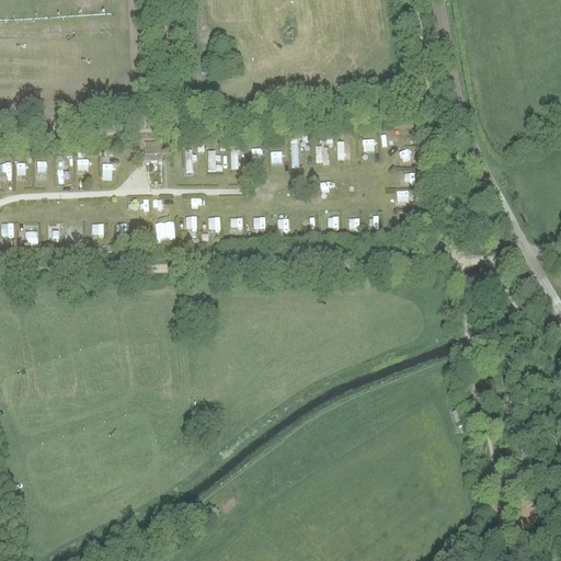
[(145,164),(163,163),(163,144),(144,144),(145,164)]
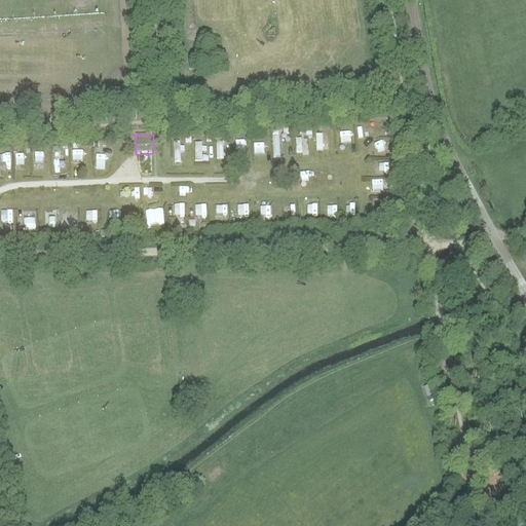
[(2,153),(0,157),(0,167),(7,170),(11,155),(2,153)]
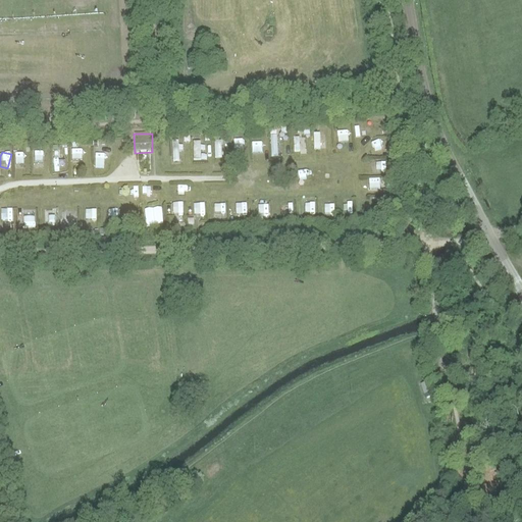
[(16,153),(16,163),(24,163),(24,153),(16,153)]
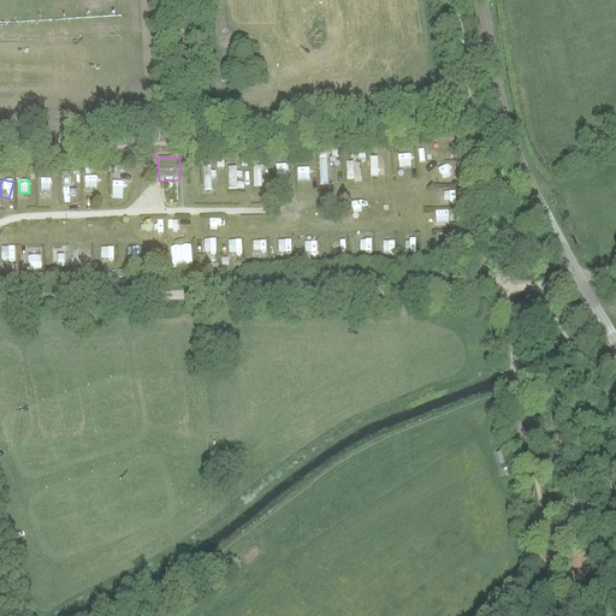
[(361,252),(373,252),(373,240),(362,240),(361,252)]
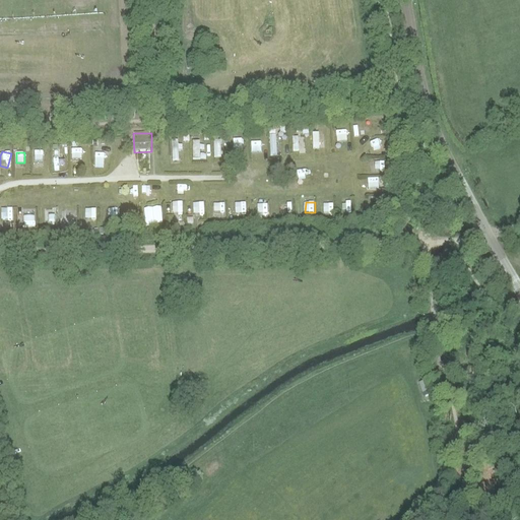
[(237,213),(247,212),(247,203),(237,203),(237,213)]
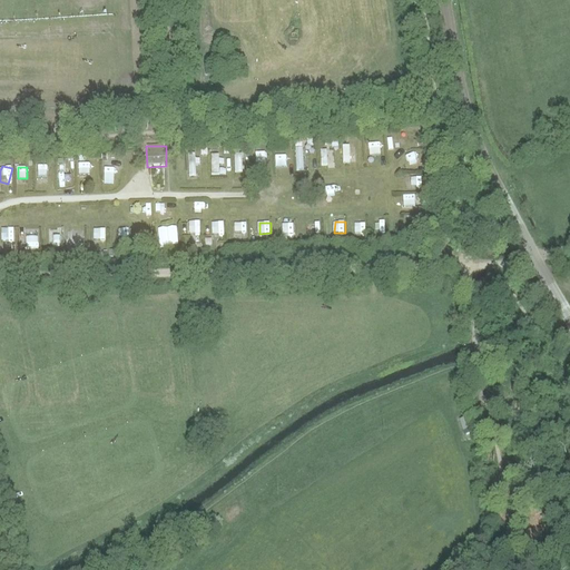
[(279,224),(279,234),(295,234),(295,224),(279,224)]
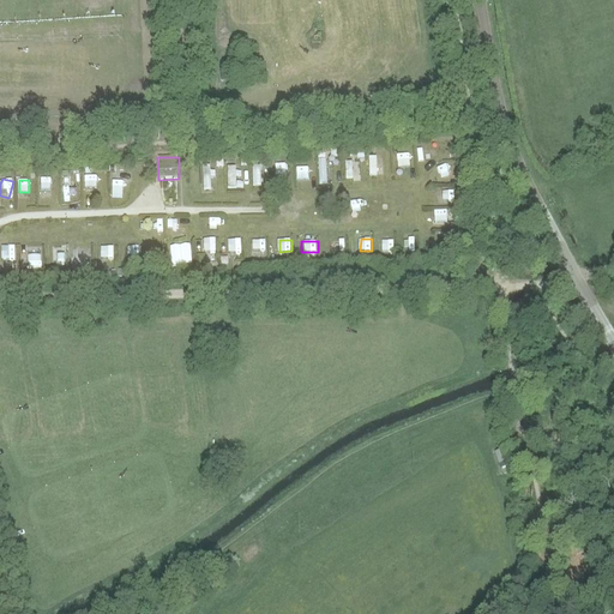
[(115,258),(115,247),(102,247),(102,258),(115,258)]
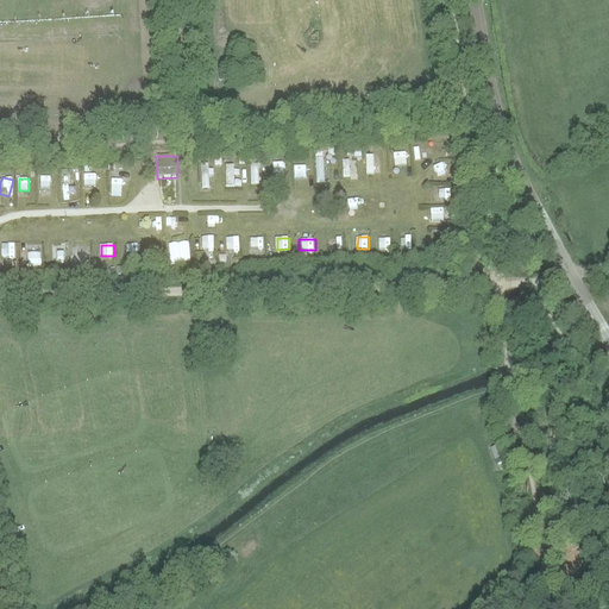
[(138,256),(138,245),(127,245),(127,256),(138,256)]
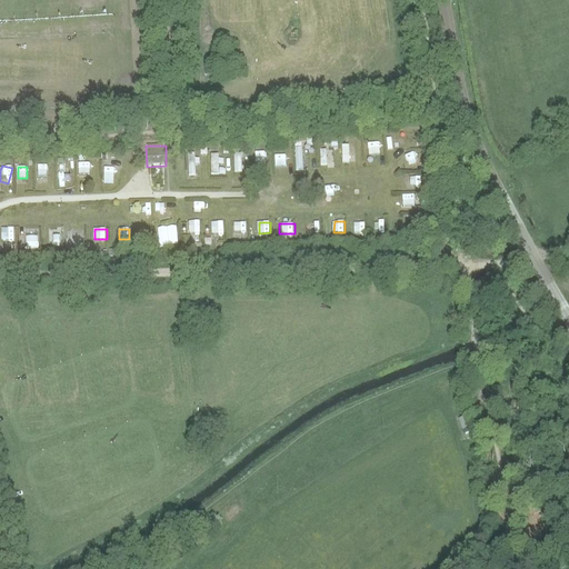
[(75,233),(75,249),(83,248),(82,233),(75,233)]
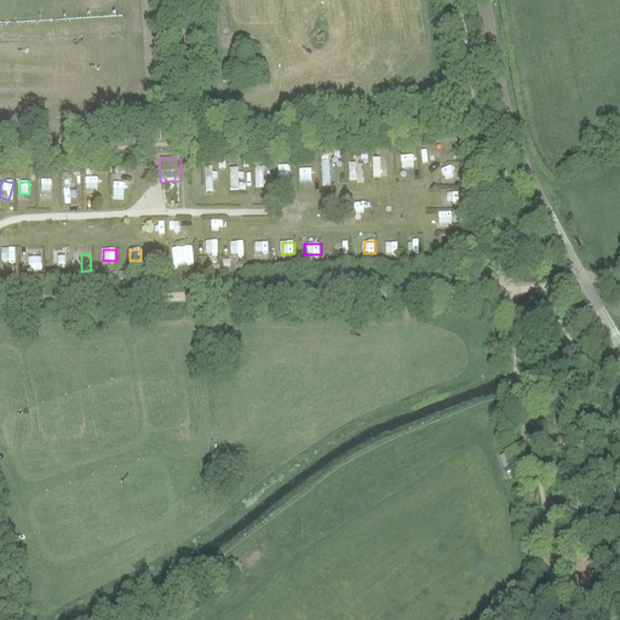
[(32,269),(44,268),(42,256),(30,257),(32,269)]
